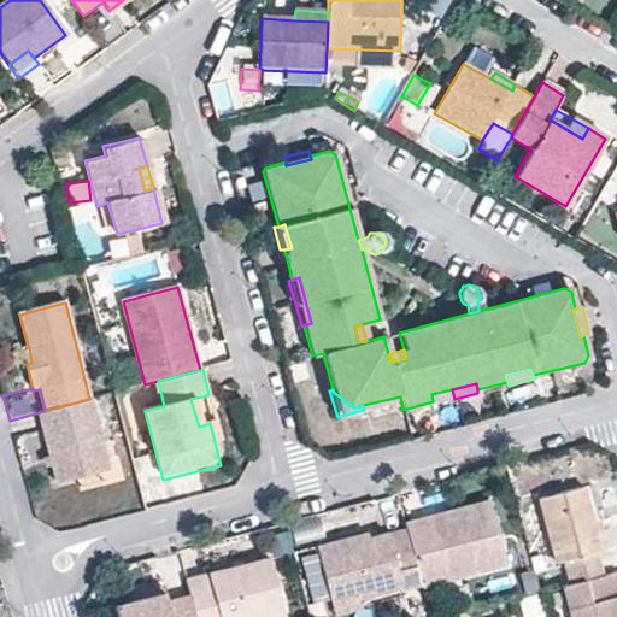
[(433,405),(454,399),(452,389),(432,394),(433,401),(433,405)]
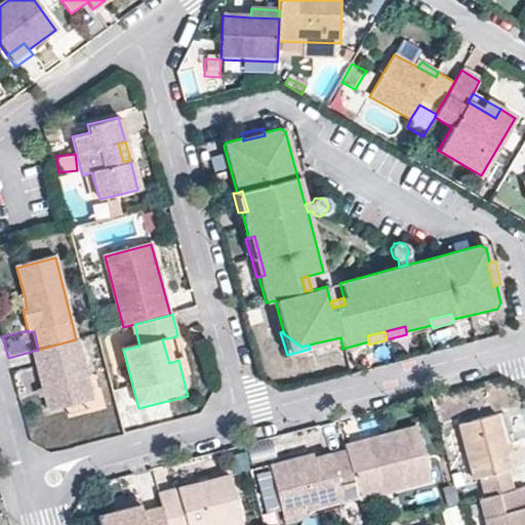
[(169,363),(178,360),(172,337),(162,339),(169,363)]
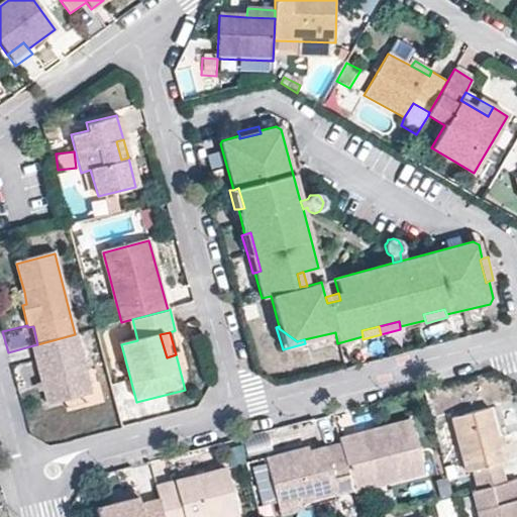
[(37,344),(33,345),(48,407),(91,395),(75,334),(37,344)]
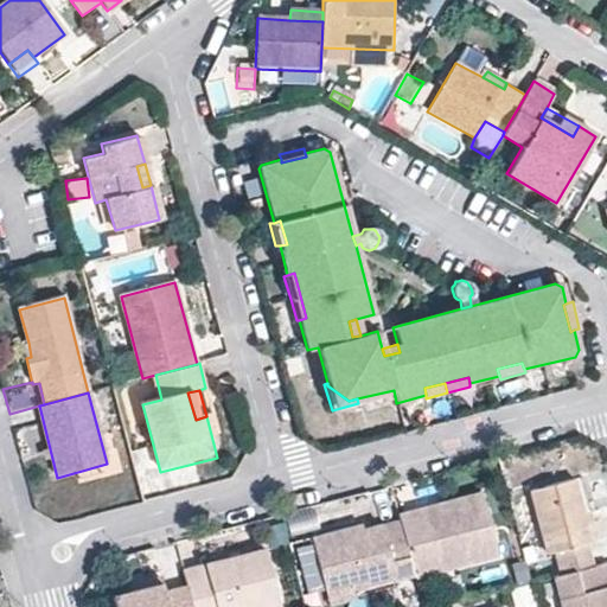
[(557,550),(563,574),(593,566),(588,545),(592,544),(575,481),(532,492),(548,554),(557,550)]
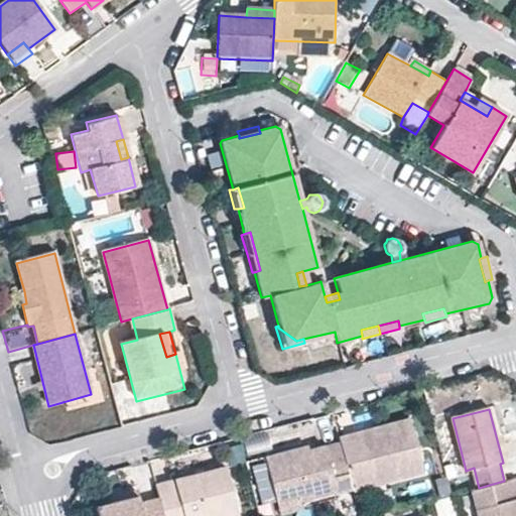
[(407,419),(374,427),(376,436),(409,427),(407,419)]
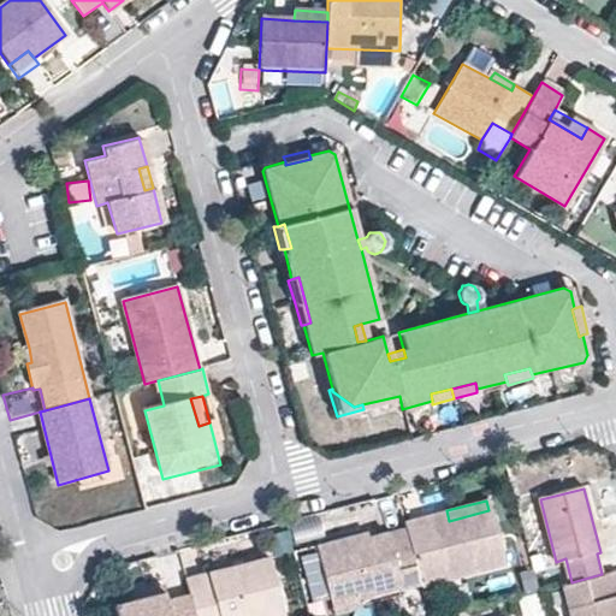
[(446,510),(403,522),(406,531),(419,581),(460,570),(461,576),(504,566),(489,510),(449,521),(446,510)]
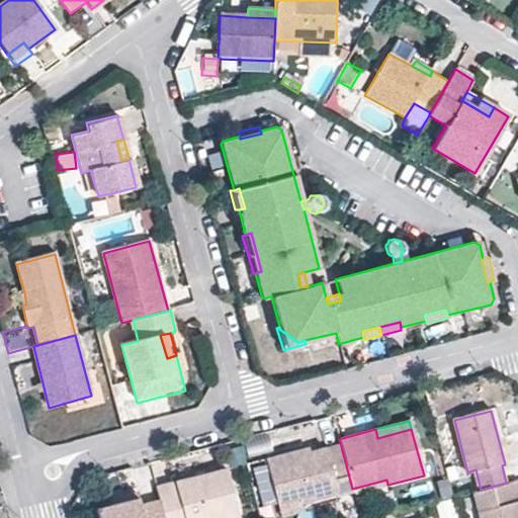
[(352,489),(341,446),(310,454),(308,449),(264,460),(276,505),(308,497),(311,504),(353,492),(352,489)]
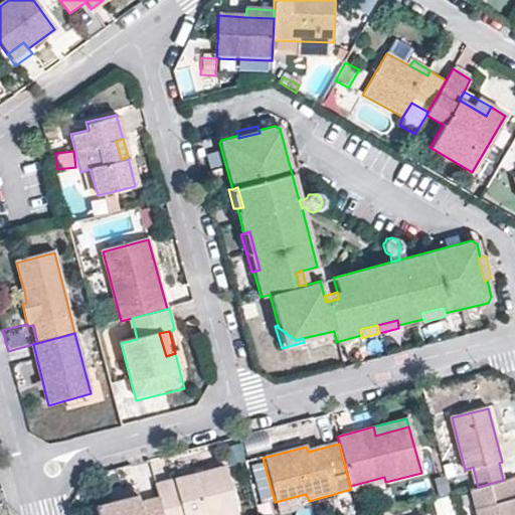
[(225,469),(155,486),(158,497),(162,514),(233,514),(237,514),(225,469)]
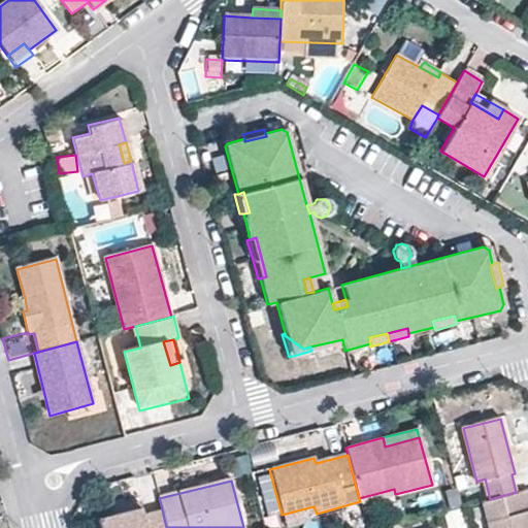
[(360,501),(360,503),(395,494),(394,489),(359,498),(360,501)]
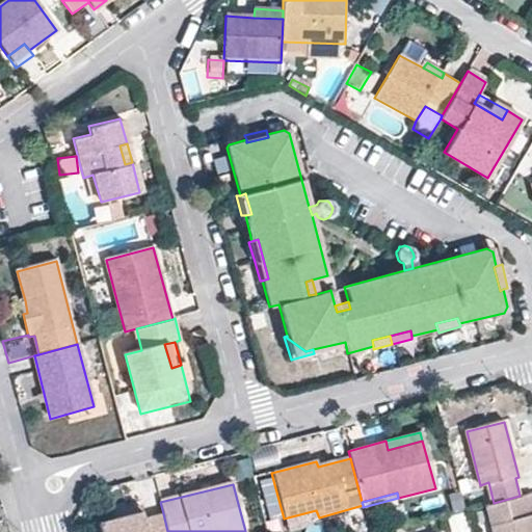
[(494,503),(485,505),(491,531),(531,531),(531,493),(520,496),(494,503)]
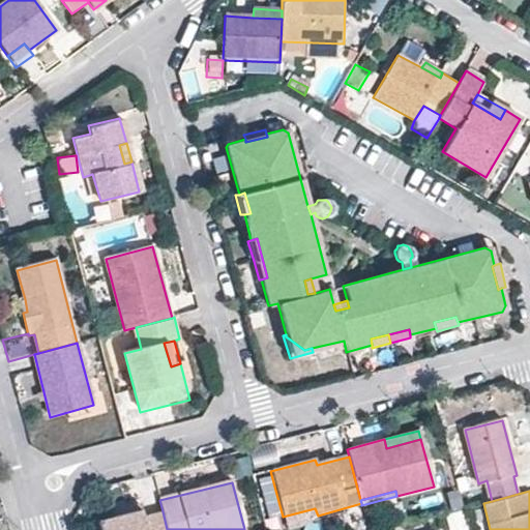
[(167,529),(163,511),(142,517),(139,503),(118,508),(119,513),(93,521),(95,529),(167,529)]
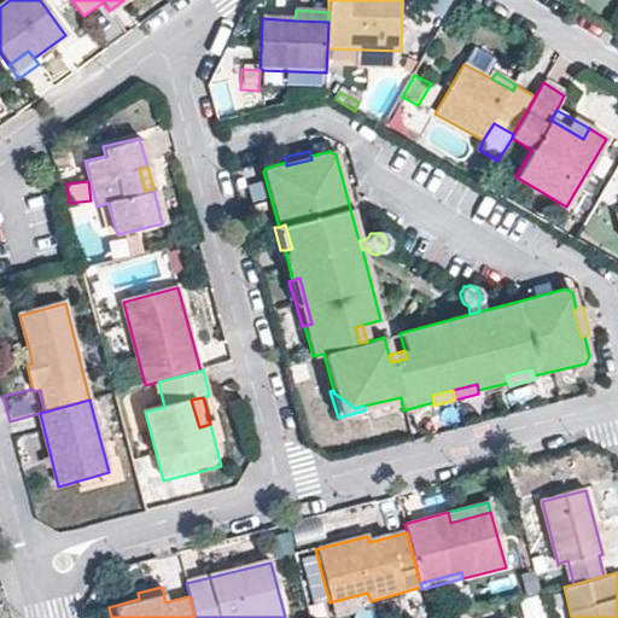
[(367,593),(330,602),(332,611),(371,601),(367,593)]
